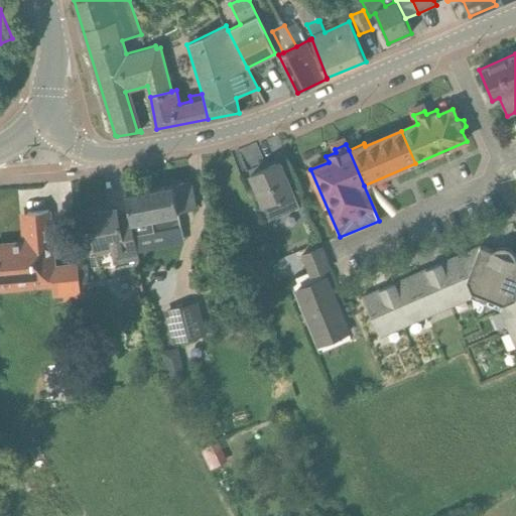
[(298,208),(288,182),(280,163),(250,175),(268,221),(298,208)]
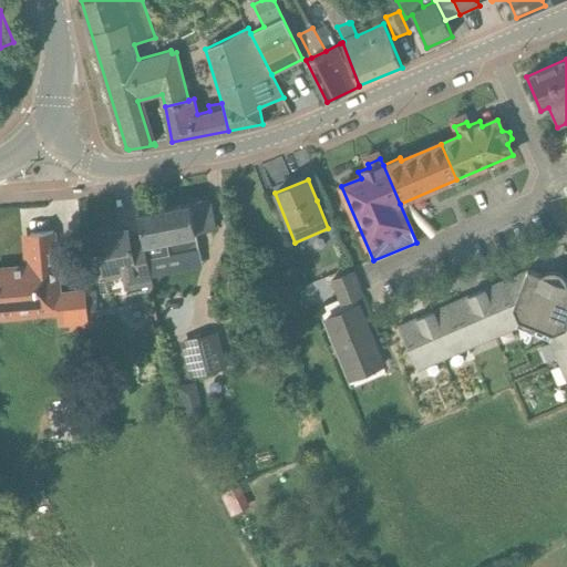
[(214,228),(213,223),(208,200),(138,214),(143,240),(151,278),(200,268),(194,233),(214,228)]
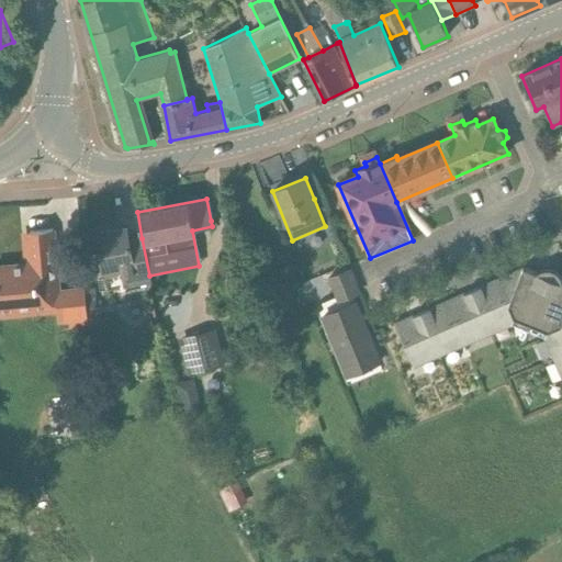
[(149,276),(142,238),(128,242),(126,228),(96,234),(104,277),(121,273),(123,288),(150,282),(149,276)]
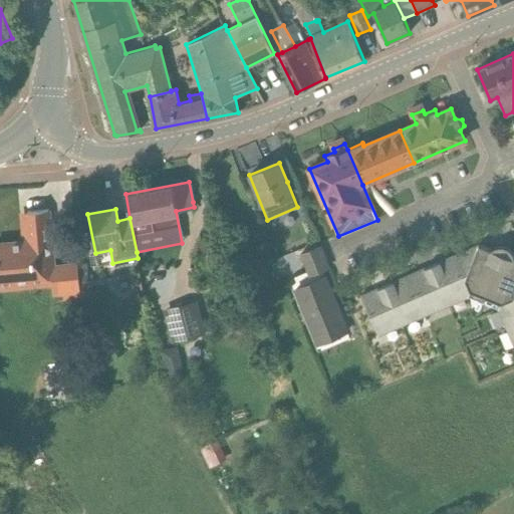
[(80,306),(77,266),(52,268),(48,227),(50,226),(48,211),(27,212),(29,243),(0,244),(0,291),(51,287),(52,297),(62,296),(63,308),(80,306)]
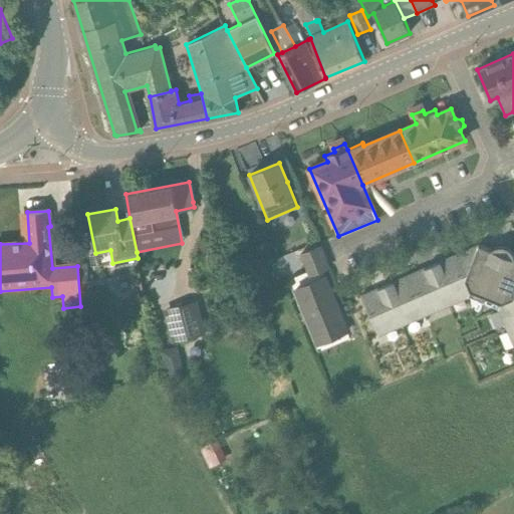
[(490,252),(491,250),(478,245),(478,246),(451,258),(467,297),(470,291),(501,304),(498,309),(513,302),(513,259),(513,261),(502,257),(505,249),(504,248),(501,256),(490,252)]
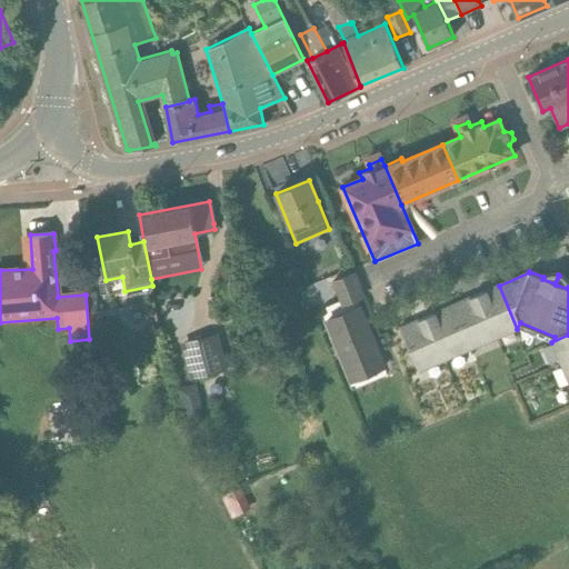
[(342,306),(357,300),(353,291),(361,288),(356,273),(333,283),(342,306)]
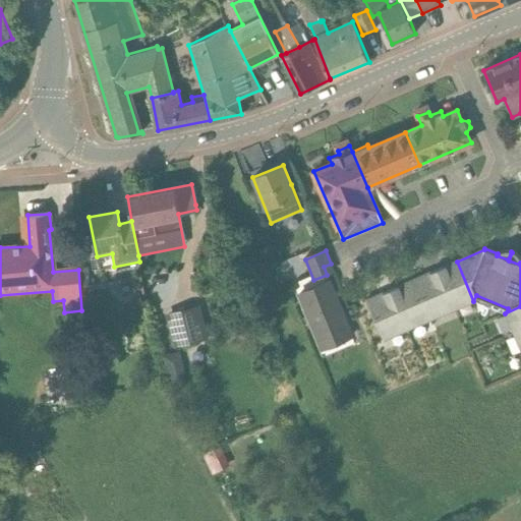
[(474,302),(473,301),(457,262),(439,269),(456,310),(474,302)]
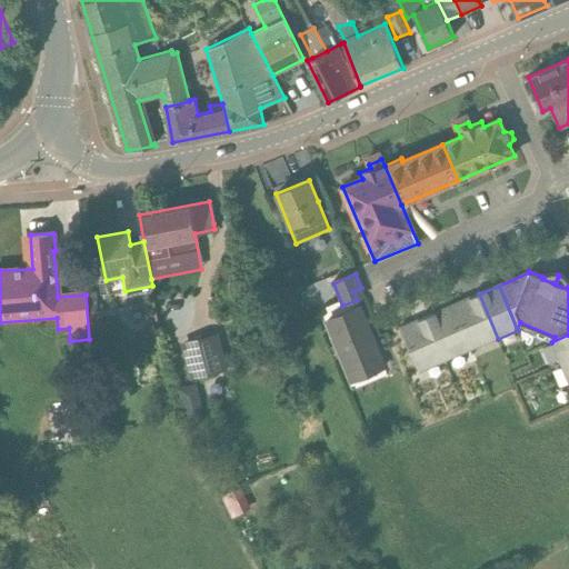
[(86,295),(87,312),(97,312),(95,293),(86,295)]
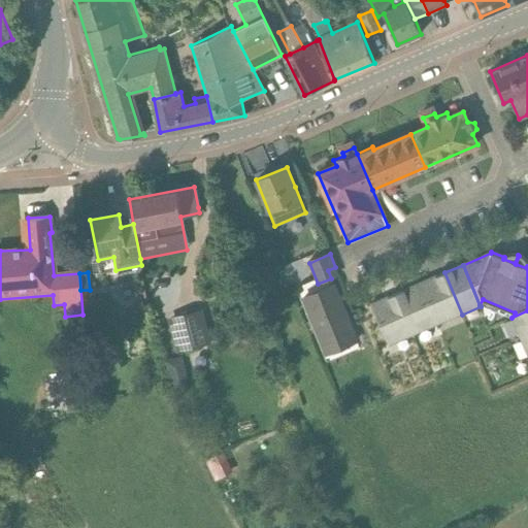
[(444,322),(462,315),(444,272),(426,281),(449,332),(450,332),(444,322)]
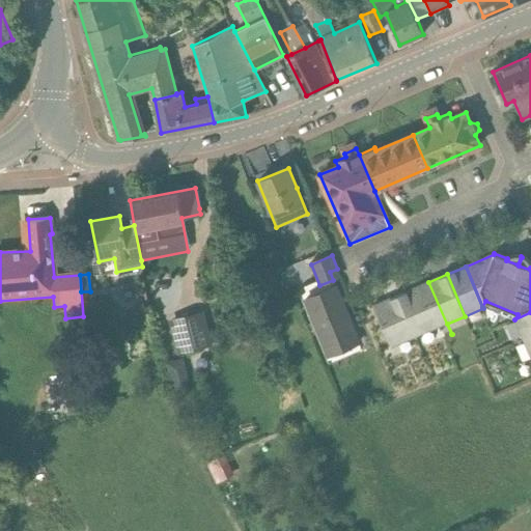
[(437,340),(451,334),(428,282),(410,289),(428,332),(432,330),(437,340)]
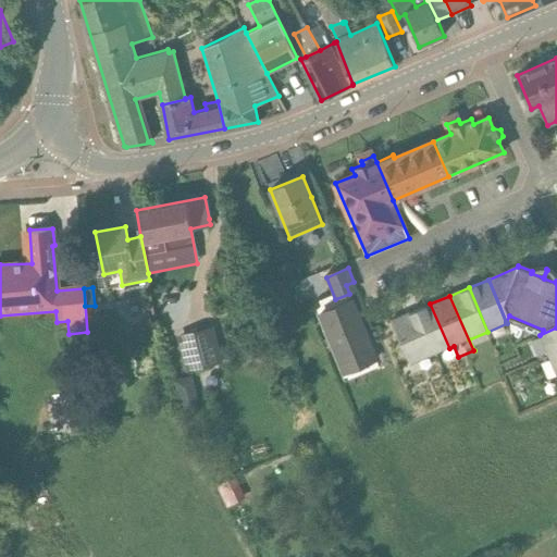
[(321,314),(345,372),(378,359),(353,301),(321,314)]
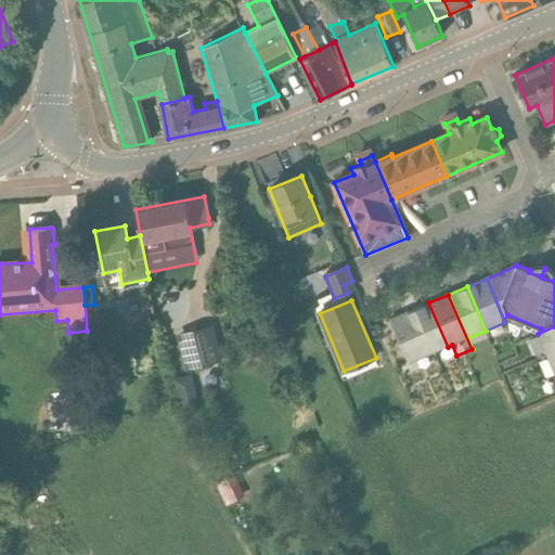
[(428,355),(448,347),(428,302),(409,311),(428,355)]
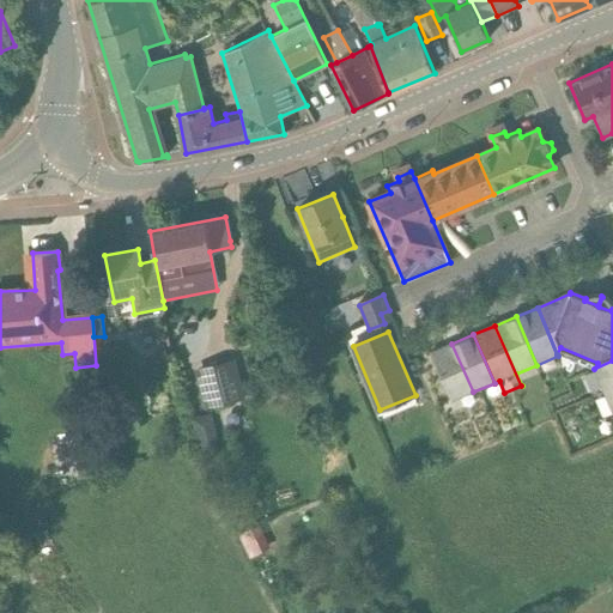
[(451,401),(473,392),(451,344),(431,353),(451,401)]
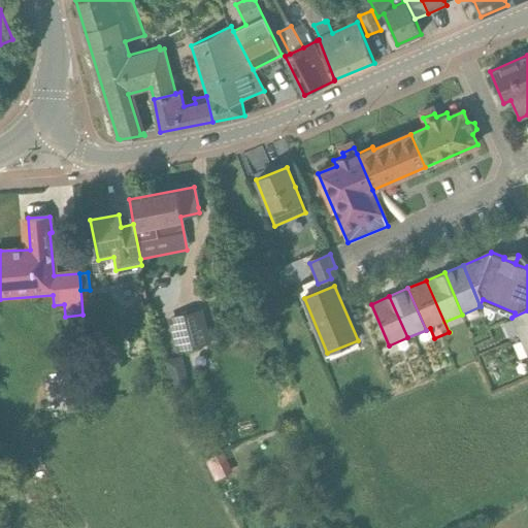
[(210,343),(202,309),(167,318),(175,353),(210,343)]
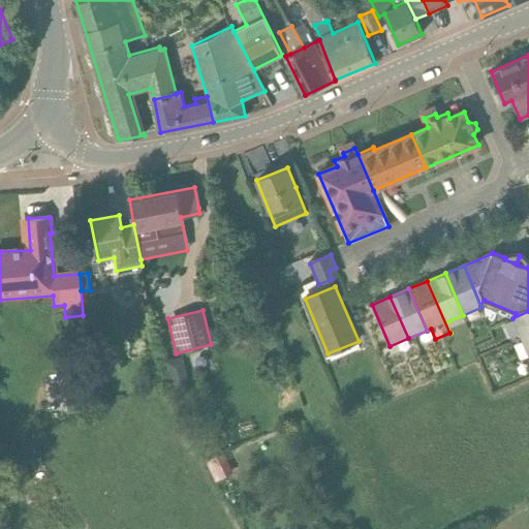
[(518,334),(528,329),(528,311),(512,318),(511,319),(518,334)]
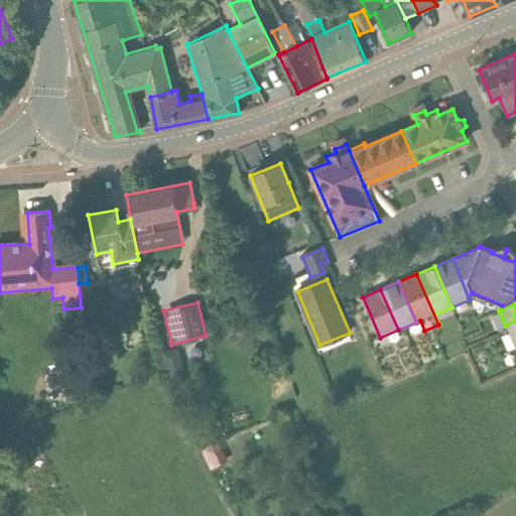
[(512,341),(515,338),(515,320),(505,326),(512,341)]
